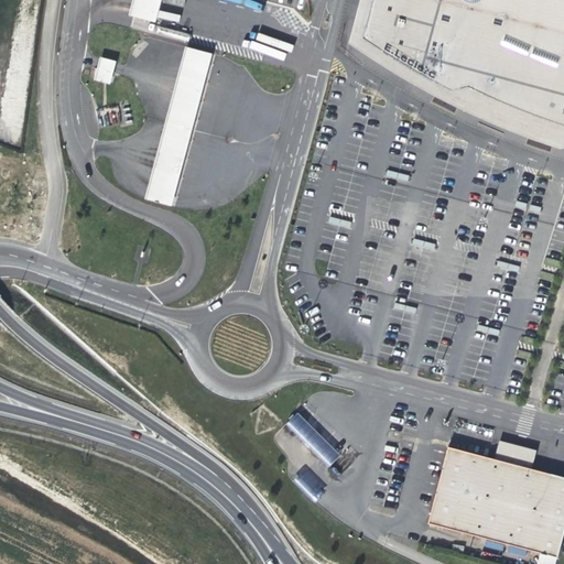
[(155,22),(161,0),(132,0),(129,15),(155,22)]
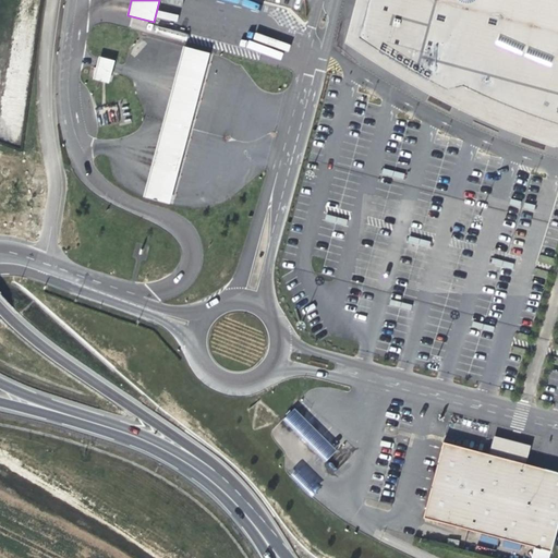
[(489,99),(468,89),(463,87),(447,91),(438,86),(424,79),(417,74),(410,71),(403,67),(396,62),(389,58),(381,53),(375,49),(366,43),(358,38),(367,0),(356,0),(346,43),(408,82),(476,117),(534,140),(554,147),(557,145),(557,124),(535,118),(506,106),(489,99)]
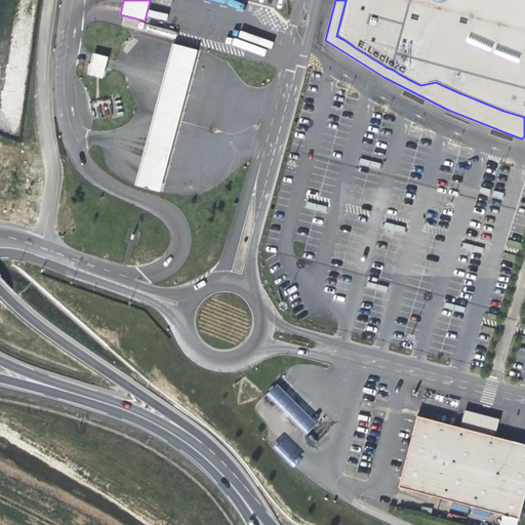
[(524,0),(346,0),(336,36),(345,40),(353,46),(359,50),(366,54),(372,58),(379,63),(386,67),(393,70),(399,74),(412,81),(420,85),(436,82),(440,84),(460,93),(476,99),(503,111),(524,117),(524,0)]
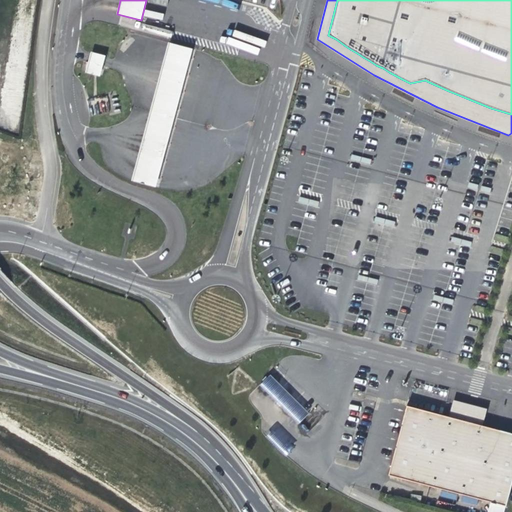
[(193,50),(167,43),(130,178),(157,187),(193,50)]
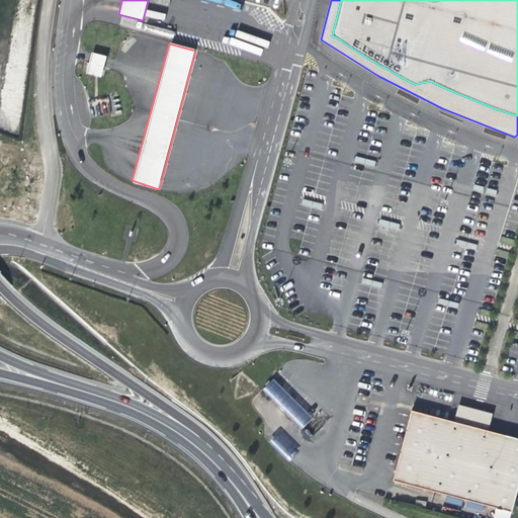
[(101,73),(88,69),(87,73),(101,77),(107,57),(92,53),(89,63),(103,67),(101,73)]
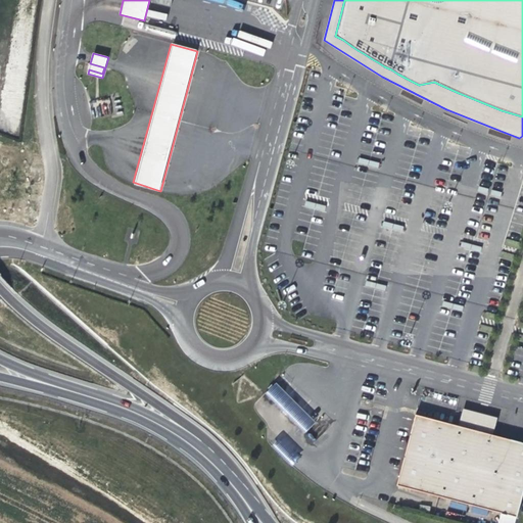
[(90,63),(89,63),(87,69),(89,69),(102,74),(104,67),(90,63)]
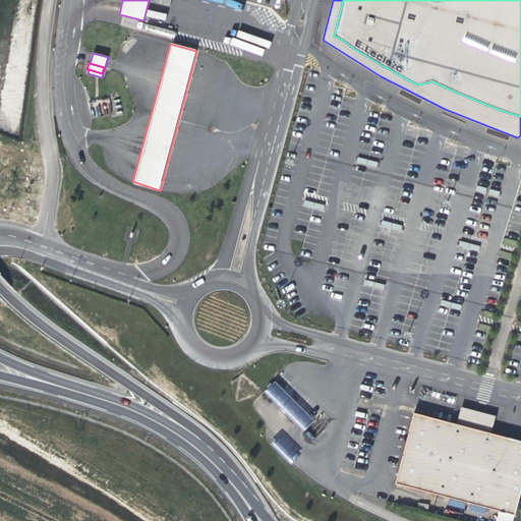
[(378,163),(359,158),(357,163),(377,168),(378,163)]
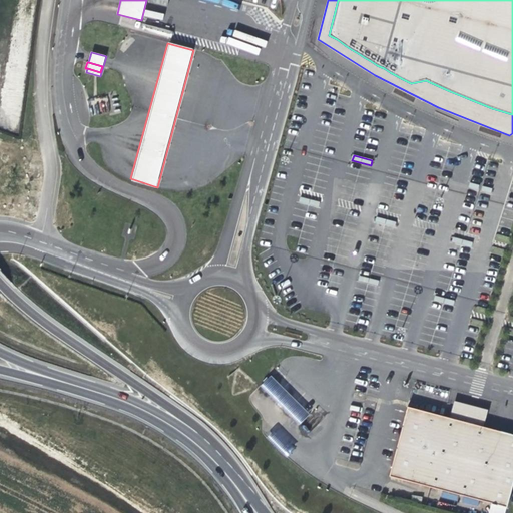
[(320,201),(301,196),(300,202),(319,207),(320,201)]
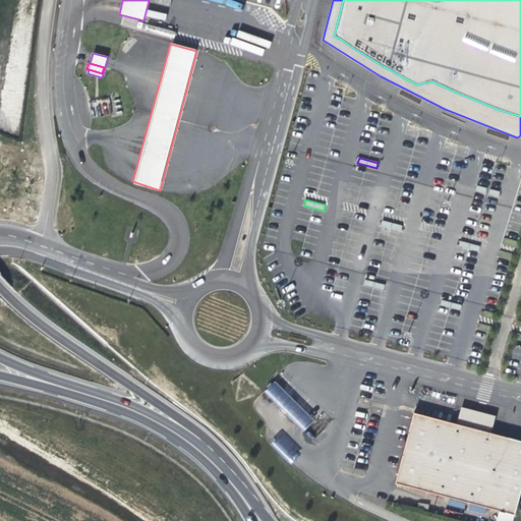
[(461,241),(459,246),(478,251),(479,246),(461,241)]
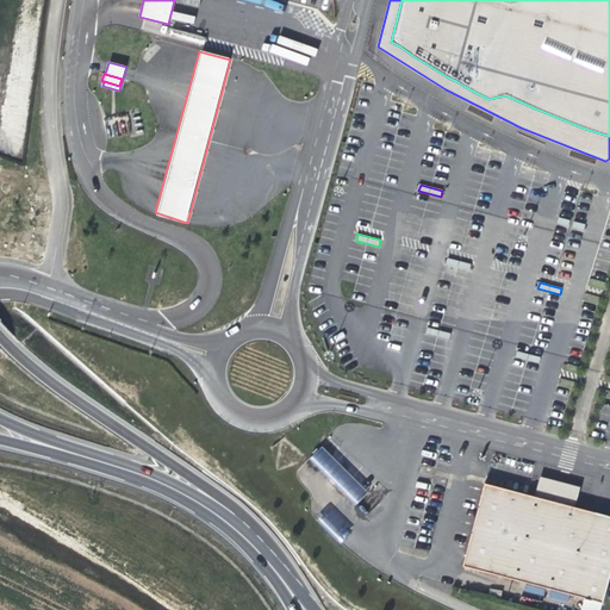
[(427,334),(449,340),(450,332),(428,327),(427,334)]
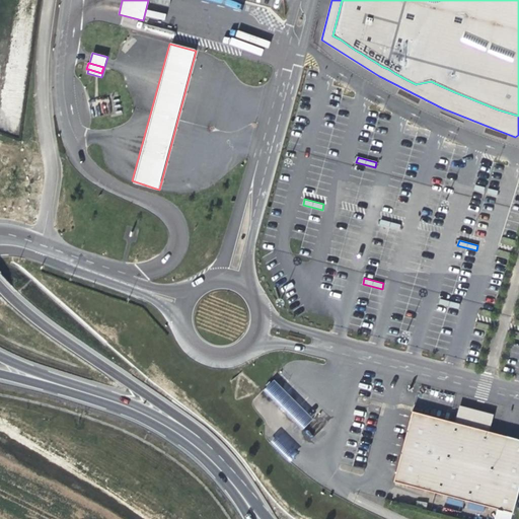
[(316,414),(277,374),(260,392),(299,431),(316,414)]
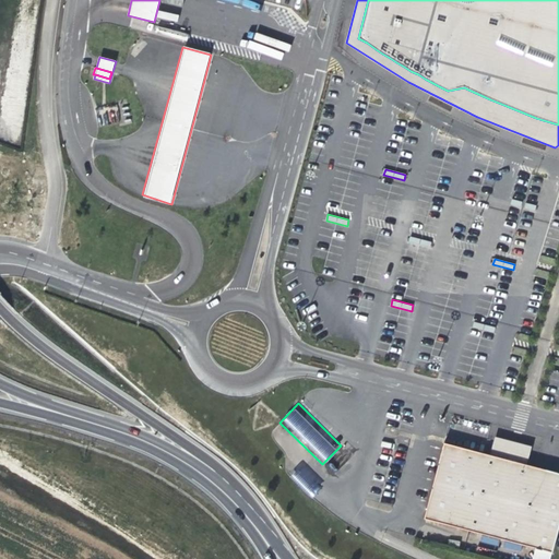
[(527,465),(532,447),(496,437),(490,455),(509,460),(510,452),(526,456),(524,464),(527,465)]
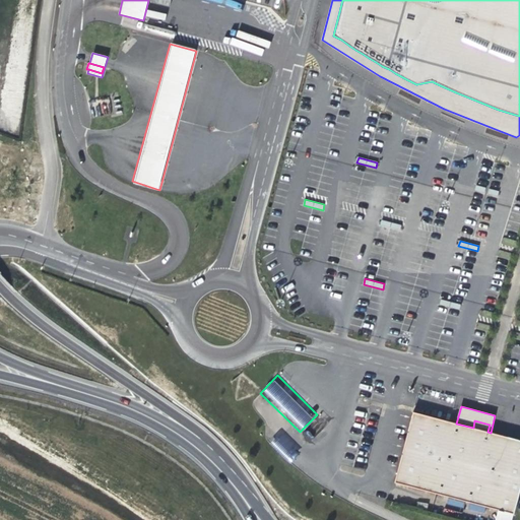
[(515,511),(519,491),(519,440),(491,433),(488,432),(490,425),(474,420),(473,428),(456,424),(413,412),(394,482),(514,514),(515,511)]
